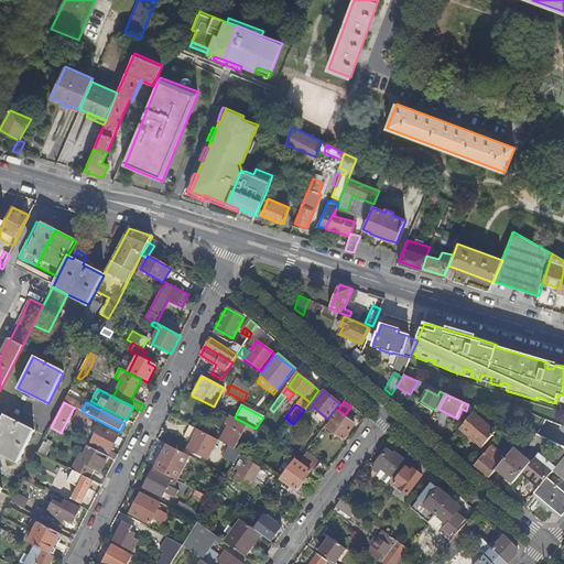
[(90,416),(82,411),(77,409),(72,420),(85,426),(90,416)]
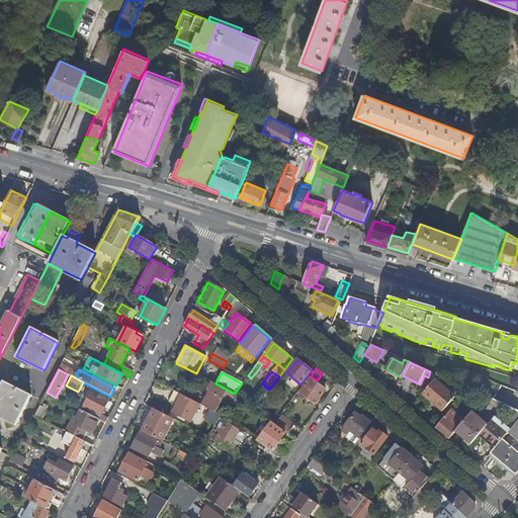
[(325,390),(311,378),(299,394),(315,404),(325,390)]
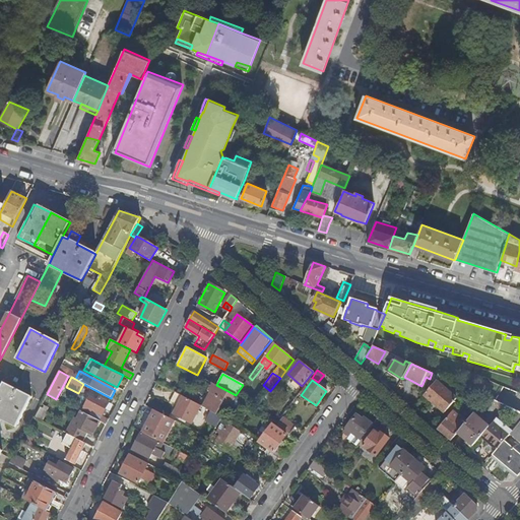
[(437,381),(426,395),(445,412),(457,398),(437,381)]
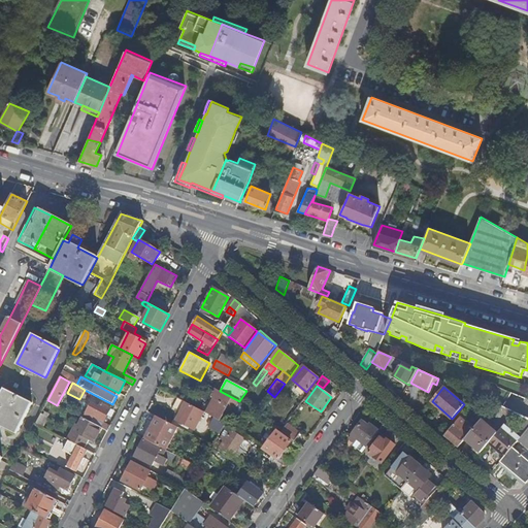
[(0,395),(0,421),(18,431),(31,403),(3,389),(0,395)]
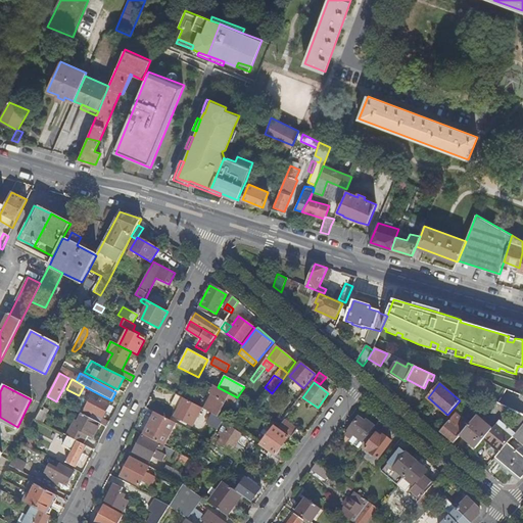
[(201,408),(211,413),(218,416),(225,403),(231,407),(237,397),(218,387),(214,385),(208,393),(210,394),(206,402),(201,399),(198,406),(201,408)]
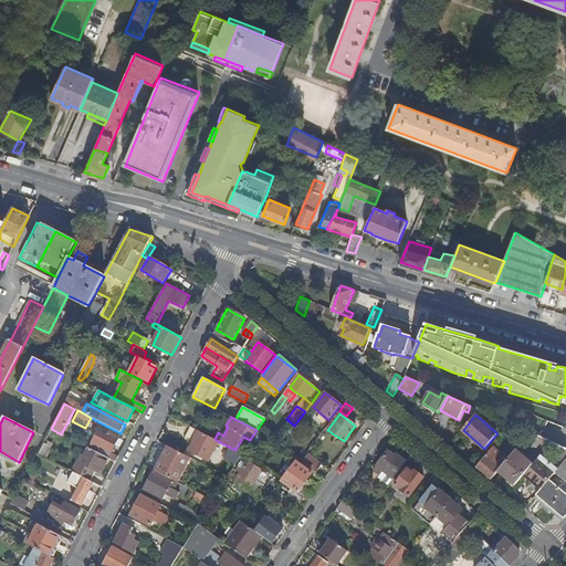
[(192,443),(199,431),(190,427),(184,439),(192,443)]
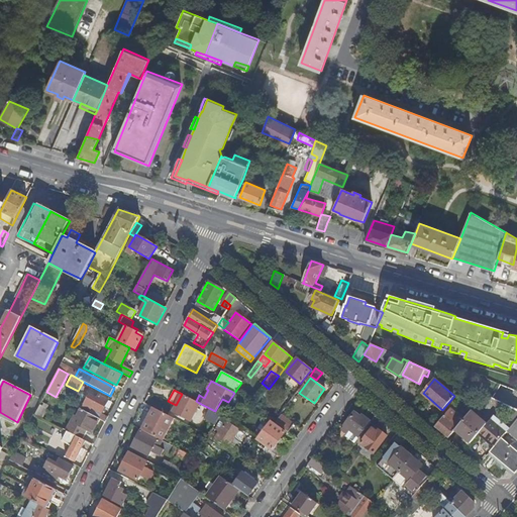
[(190,421),(199,403),(196,401),(182,394),(176,405),(173,412),(190,421)]
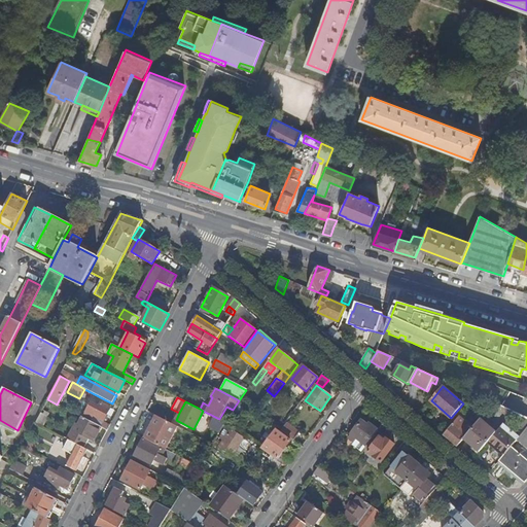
[(100,427),(107,430),(110,425),(103,422),(110,408),(101,402),(98,408),(92,405),(84,419),(100,427)]
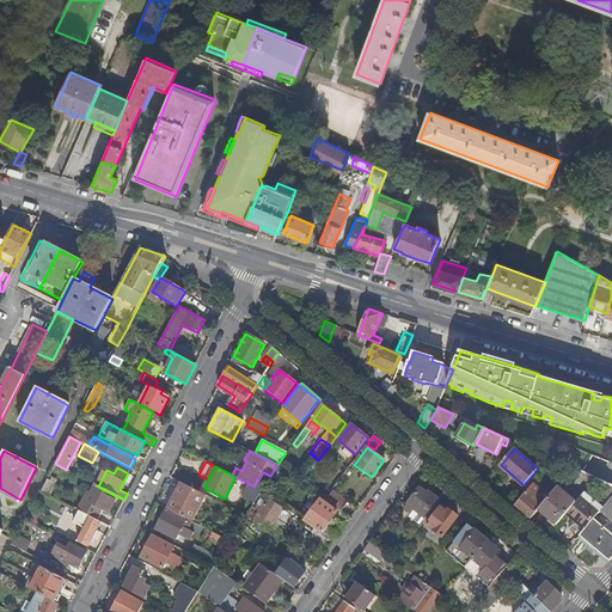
[(193,521),(206,495),(181,482),(167,508),(193,521)]
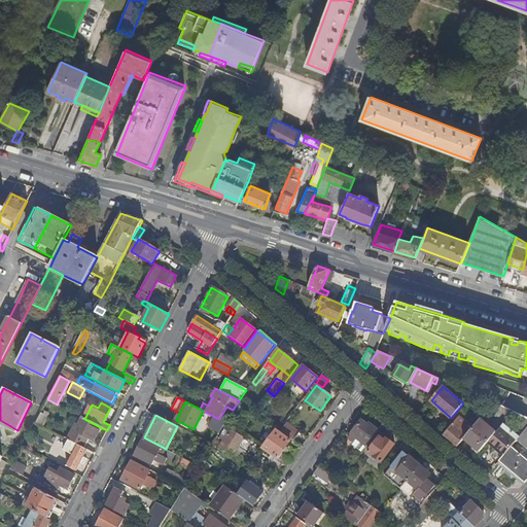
[(208,425),(219,431),(225,423),(219,419),(213,416),(208,425)]
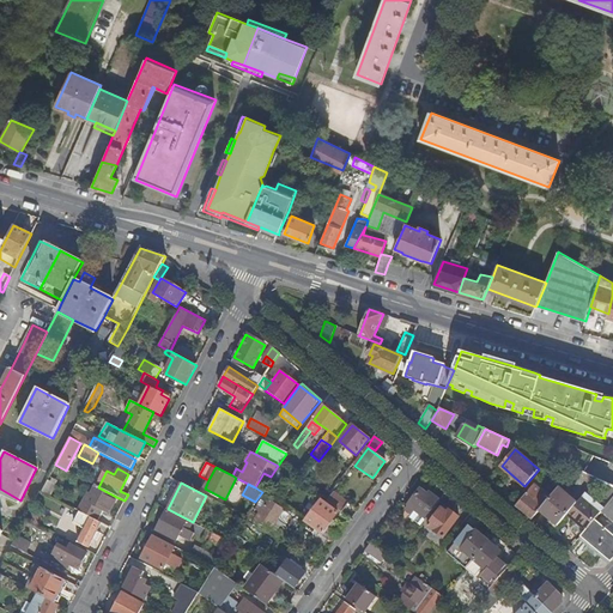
[(516,505),(532,520),(540,510),(551,497),(534,484),(516,505)]
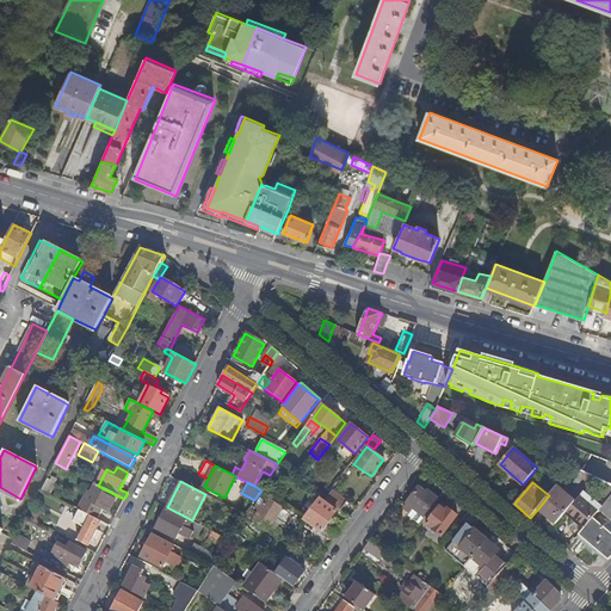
[(107,512),(116,495),(98,486),(96,485),(91,494),(88,492),(79,510),(79,511),(96,519),(100,508),(107,512)]
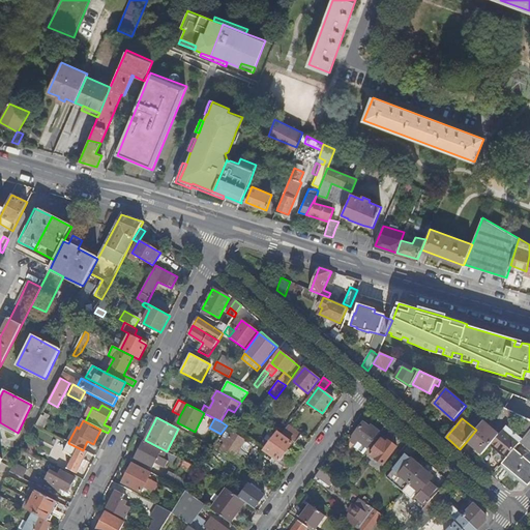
[(467,441),(482,454),(491,444),(499,435),(483,421),(476,430),(467,441)]
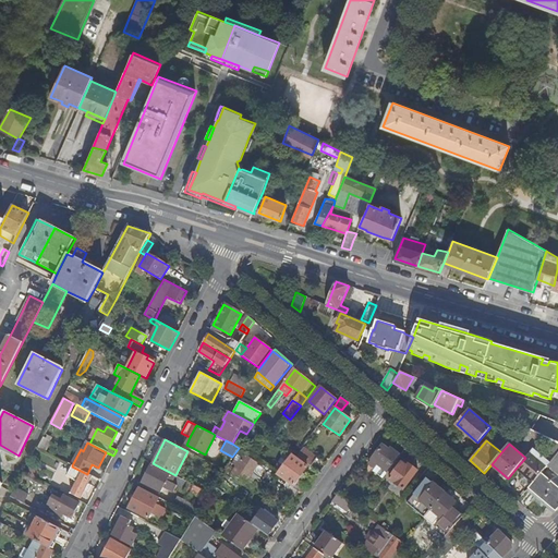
[(398,459),(400,456),(393,450),(391,452),(383,445),(372,460),(378,464),(388,472),(398,459)]
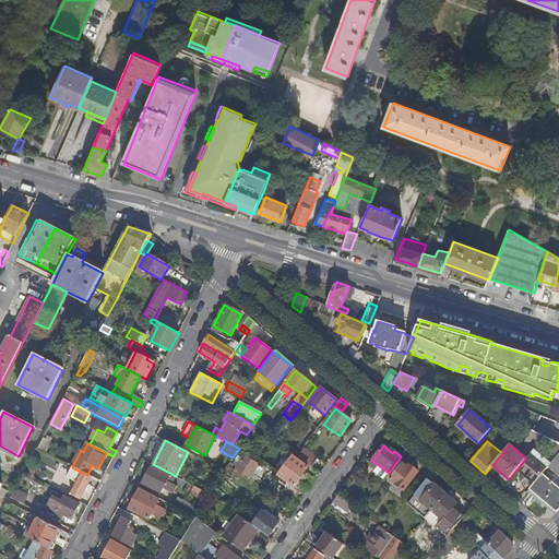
[(531,453),(548,467),(549,466),(551,463),(534,449),(531,453)]
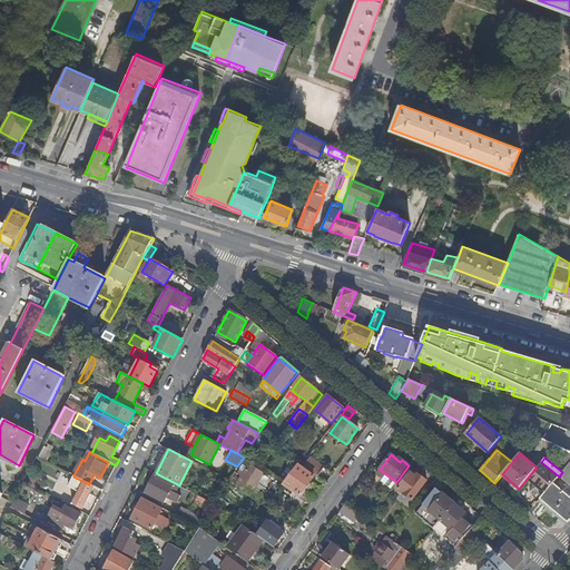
[(304,467),(317,477),(323,469),(310,459),(304,467)]
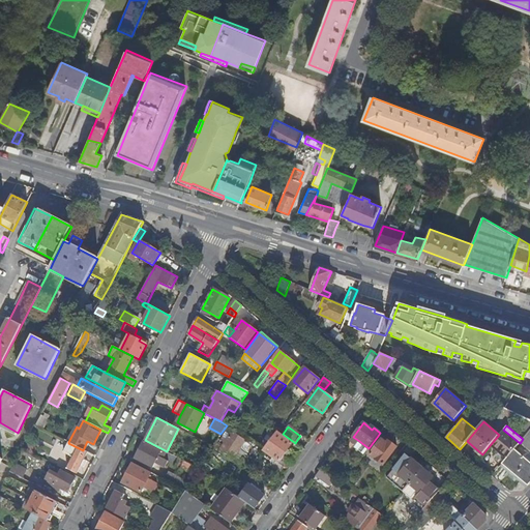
[(269,442),(275,434),(270,430),(264,439),(269,442)]
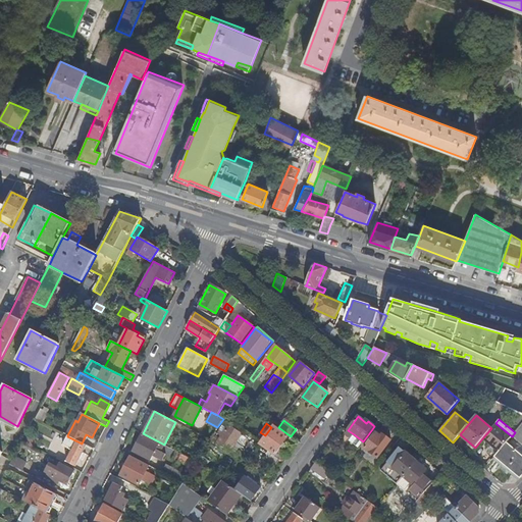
[(500,451),(507,441),(512,436),(496,423),(491,428),(483,437),(500,451)]
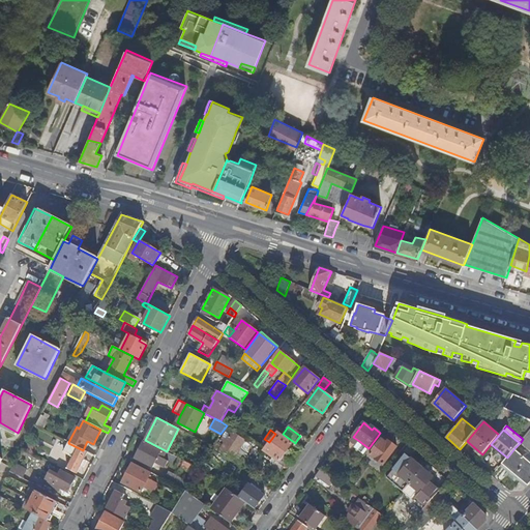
[(529,430),(523,439),(521,442),(529,451),(529,450),(529,430)]
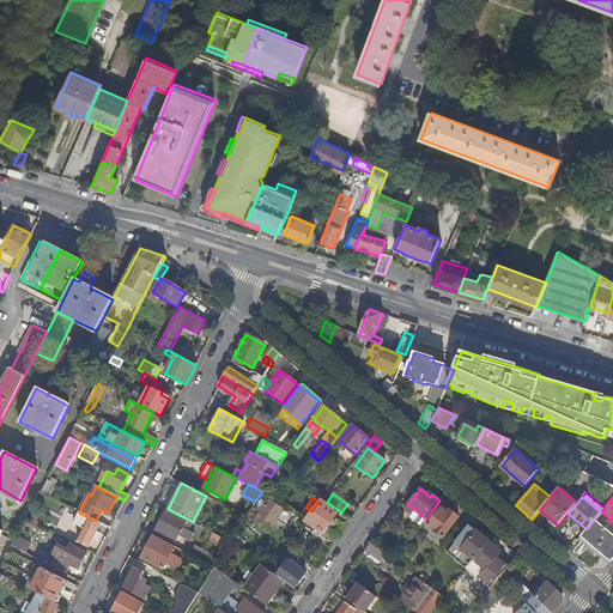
[(256,520),(272,530),(285,510),(271,499),(256,520)]
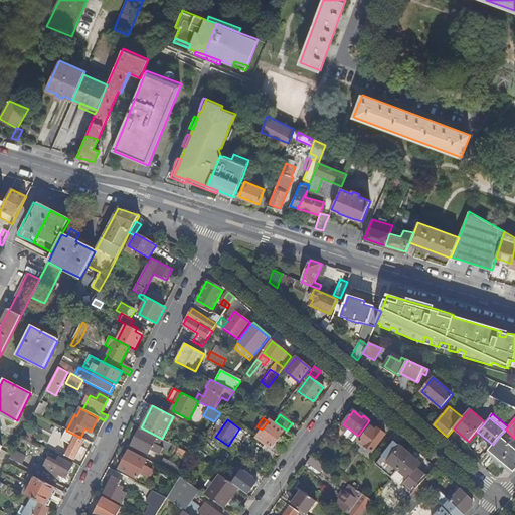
[(276,453),(280,456),(285,450),(275,443),(284,432),(269,419),(268,421),(262,430),(256,438),(271,448),(271,450),(276,453)]
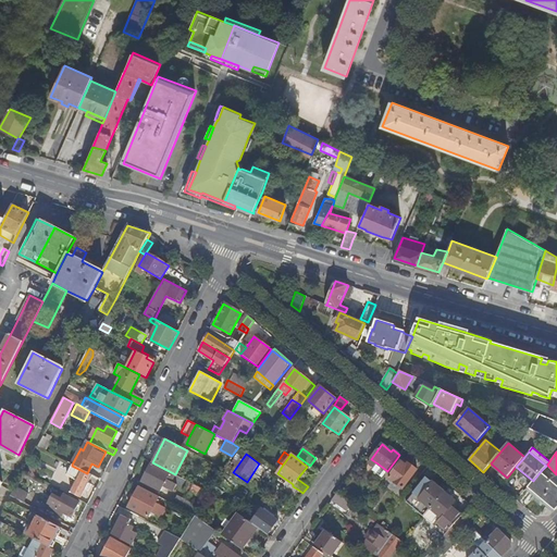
[(407,466),(397,458),(387,471),(384,474),(403,489),(418,470),(409,463),(407,466)]
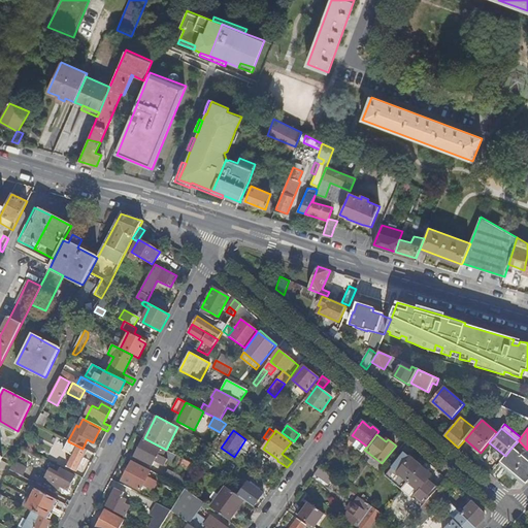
[(358,439),(352,435),(349,438),(355,443),(358,439)]
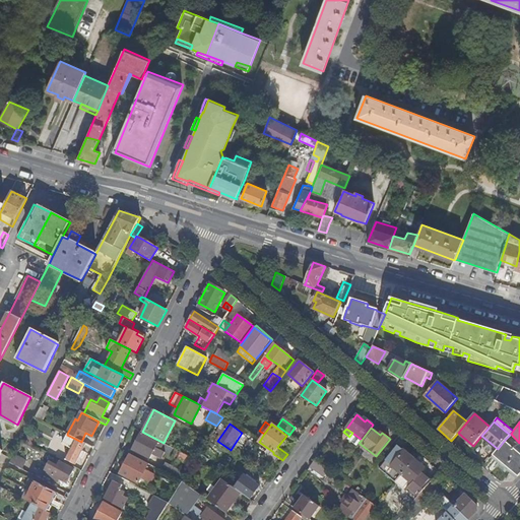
[(235,453),(247,435),(243,432),(242,433),(231,450),(235,453)]
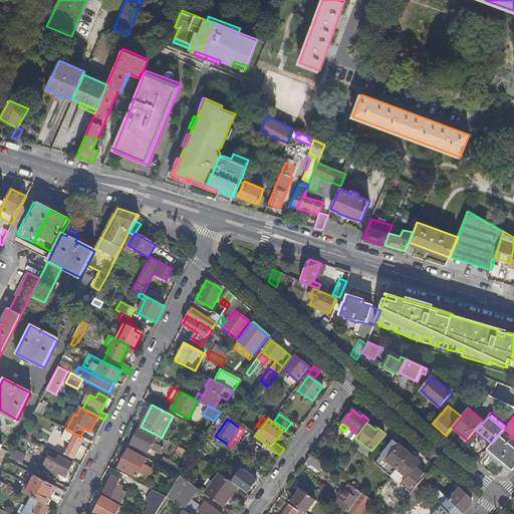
[(84,428),(80,437),(82,438),(85,431),(89,433),(90,431),(84,428)]
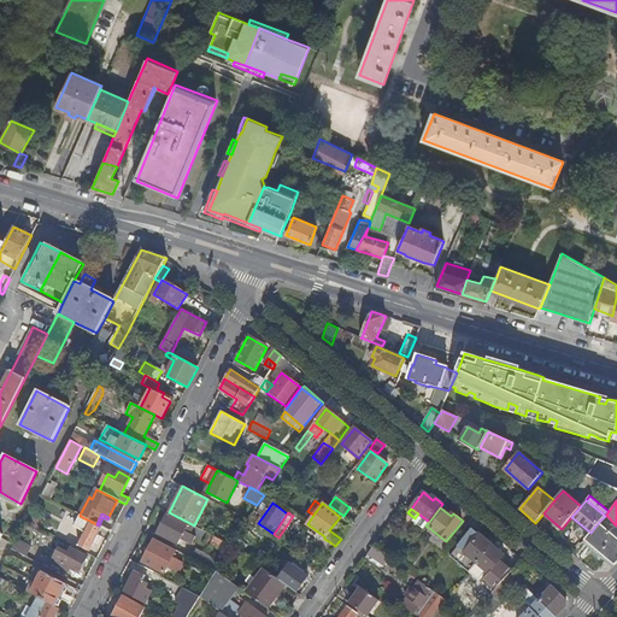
[(193,527),(169,513),(158,534),(177,545),(181,538),(192,542),(195,536),(189,533),(193,527)]
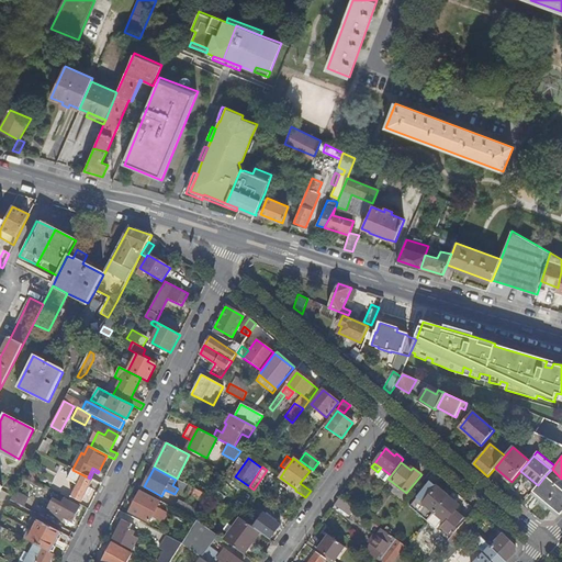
[(88,487),(92,480),(90,479),(88,478),(72,470),(67,480),(78,485),(71,497),(80,502),(86,493),(89,495),(92,490),(88,487)]
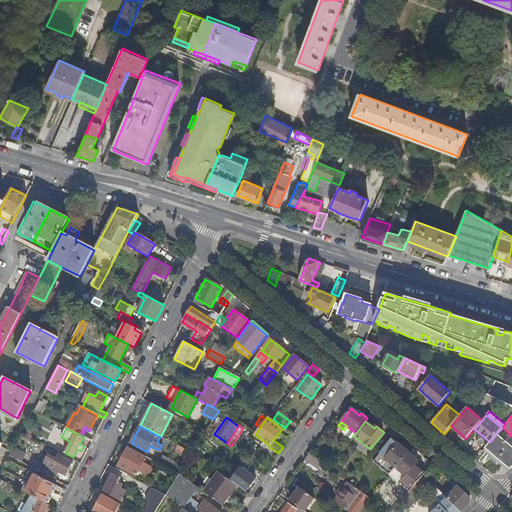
[(500,462),(510,470),(511,468),(511,446),(497,433),(490,442),(485,448),(491,454),(489,456),(498,464),(500,462)]
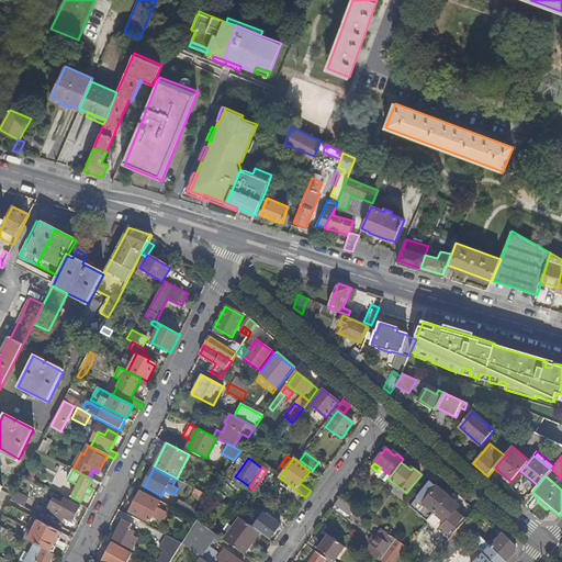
[(429,484),(424,480),(414,492),(420,496),(429,484)]
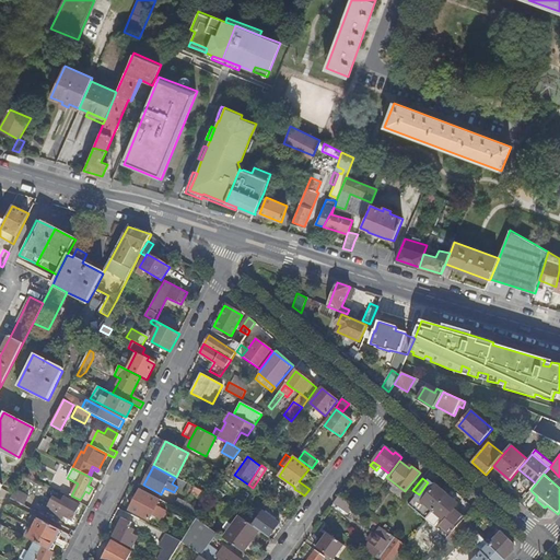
[(61,493),(62,493),(66,488),(55,482),(53,489),(58,491),(61,493)]
